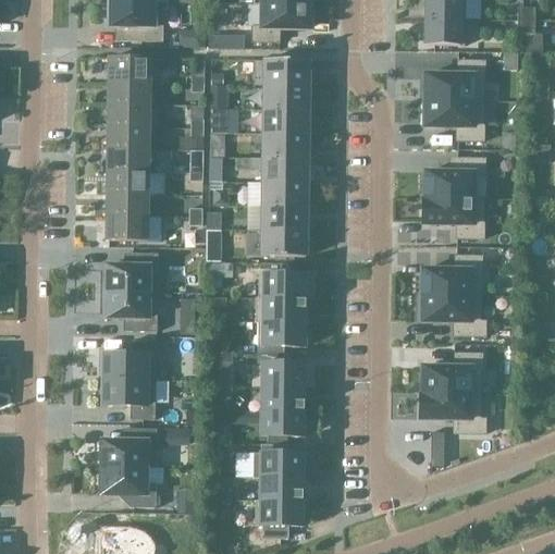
[(156,24),(156,0),(110,0),(109,26),(138,26),(138,40),(163,40),(163,25),(156,24)]
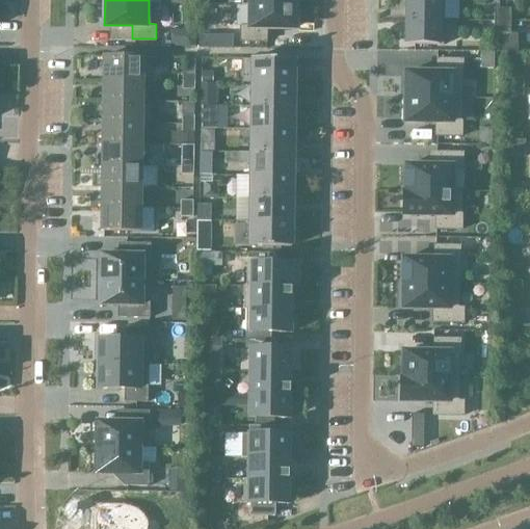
[(407,0),(407,17),(445,18),(445,0),(407,0)]
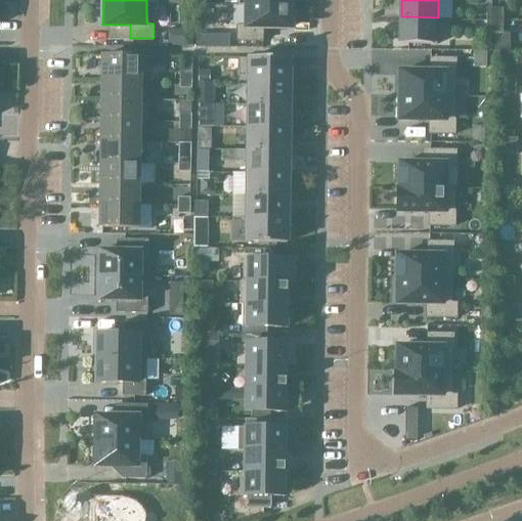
[(292,4),(292,3),(248,2),(248,3),(248,24),(237,24),(237,38),(263,39),(263,26),(291,26),(292,4)]
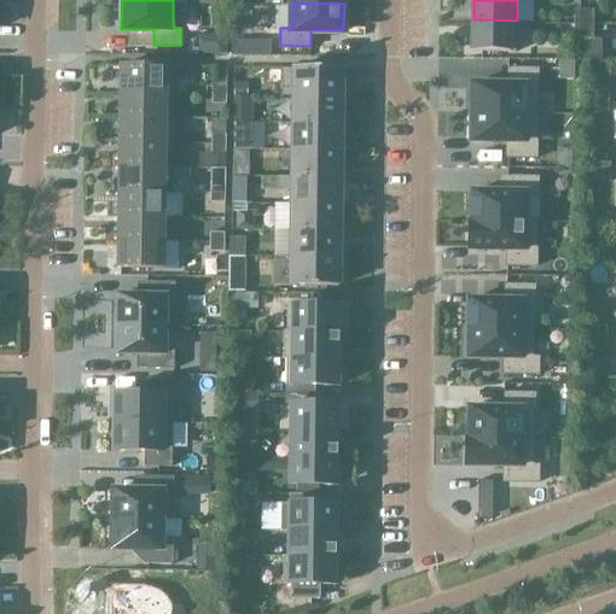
[(585,7),(575,6),(575,21),(585,22),(585,7)]
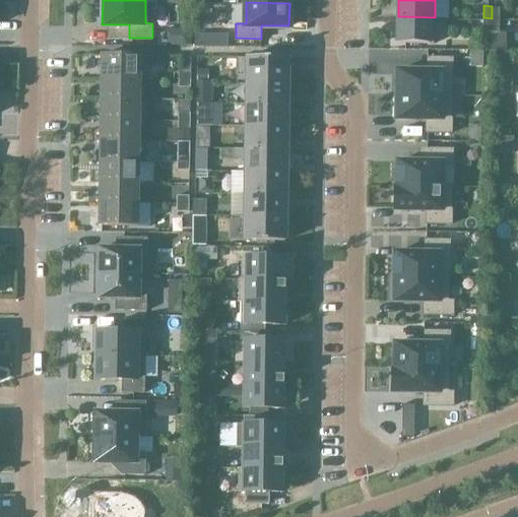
[(500,6),(492,6),(492,18),(500,18),(500,6)]
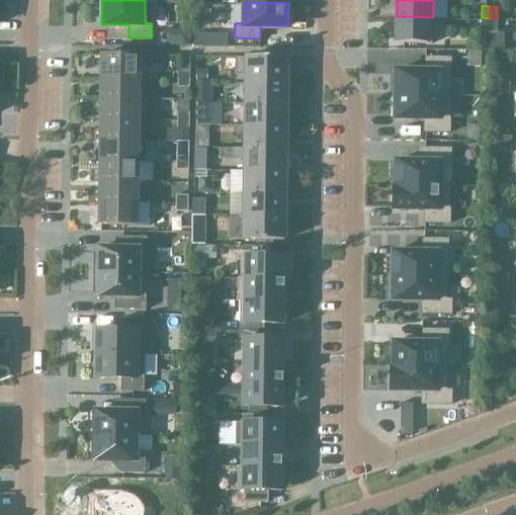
[(433,17),(397,16),(397,40),(433,41),(433,17)]
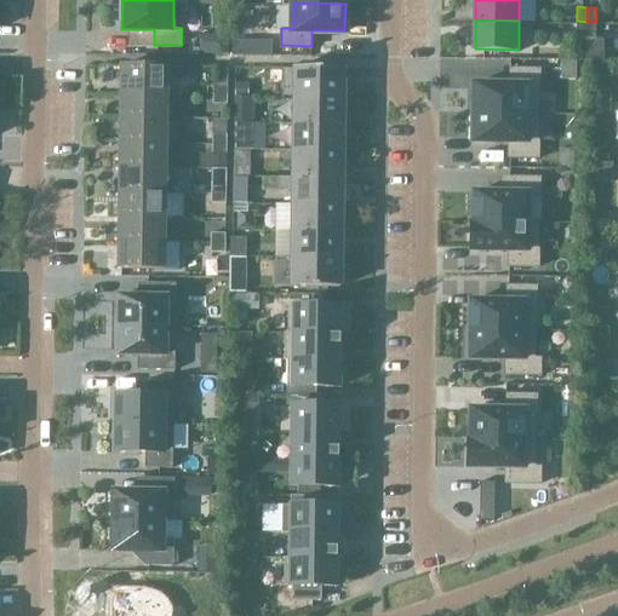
[(587,22),(577,21),(577,36),(587,36),(587,22)]
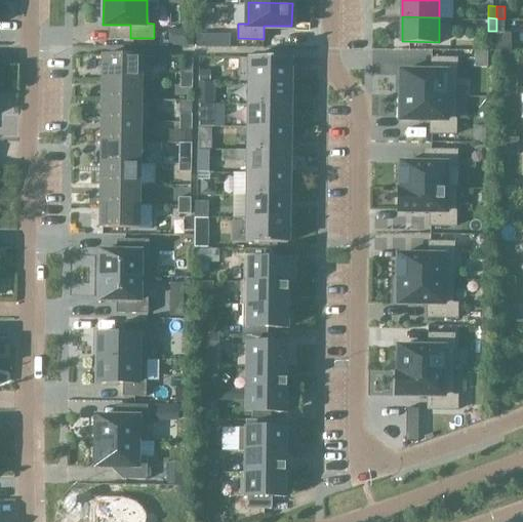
[(505,18),(496,18),(496,31),(505,31),(505,18)]
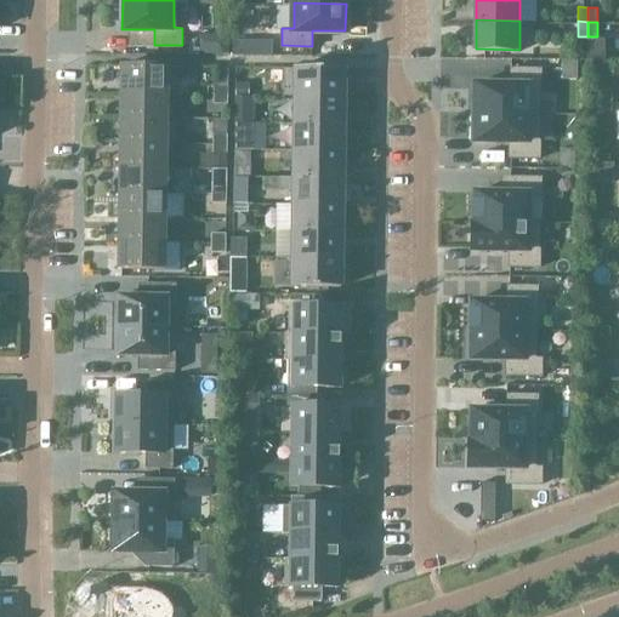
[(169,64),(121,63),(121,91),(168,91),(169,64)]
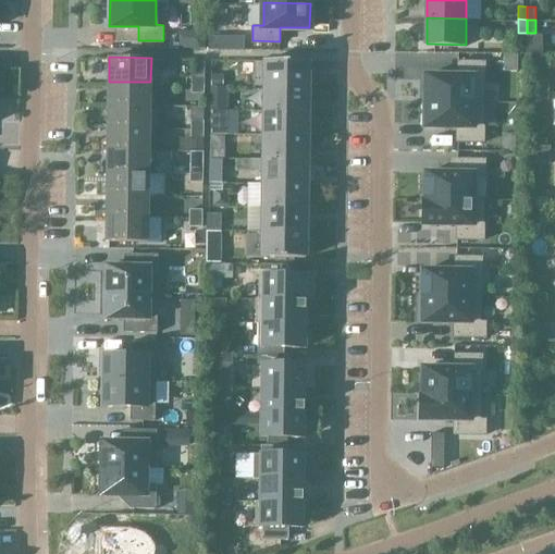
[(309,60),(266,59),(266,60),(255,60),(255,84),(266,84),(266,85),(309,85),(309,60)]
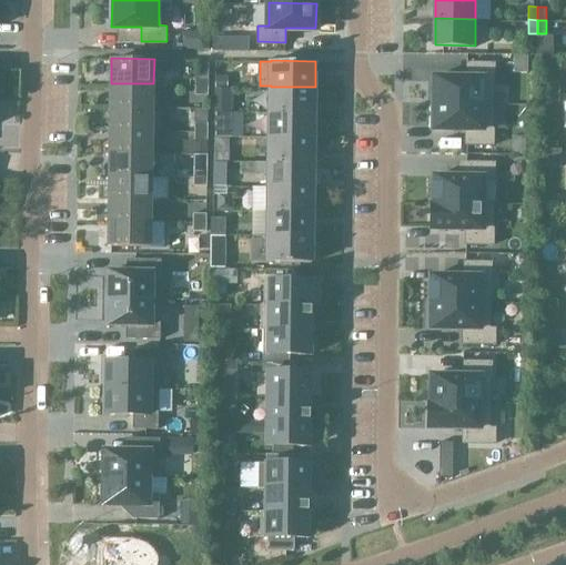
[(435,74),(434,101),(494,102),(494,77),(495,77),(495,61),(467,61),(467,74),(435,74)]
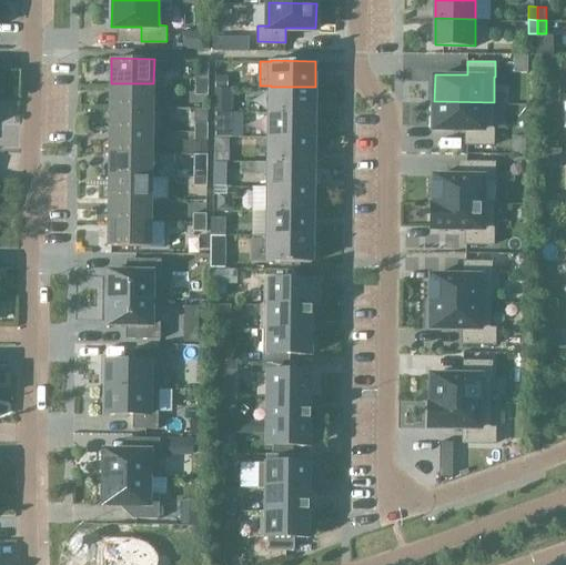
[(209,76),(195,76),(195,84),(209,84),(209,76)]
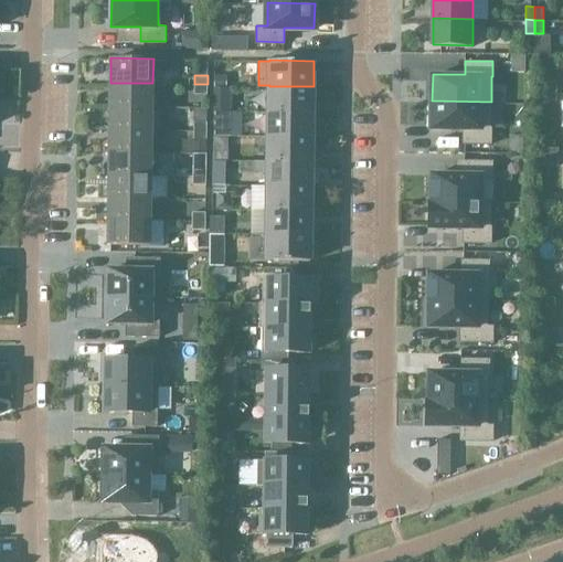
[(152,83),(110,83),(109,105),(152,106),(152,83)]
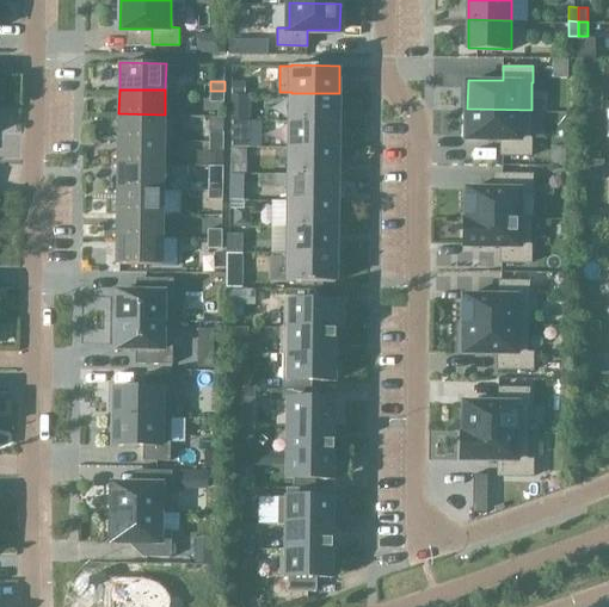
[(225,91),(210,91),(210,100),(225,100),(225,91)]
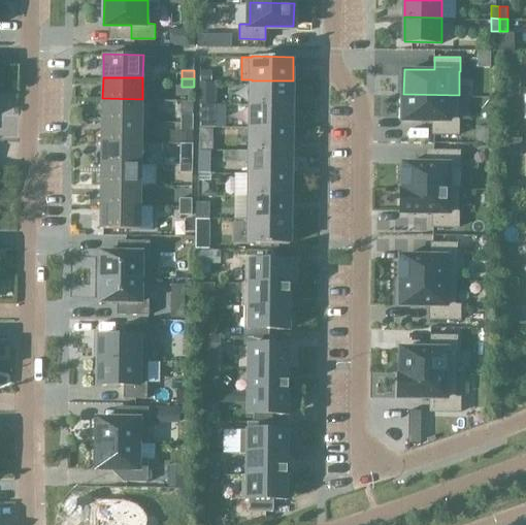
[(293,80),(252,80),(251,103),(292,103),(293,80)]
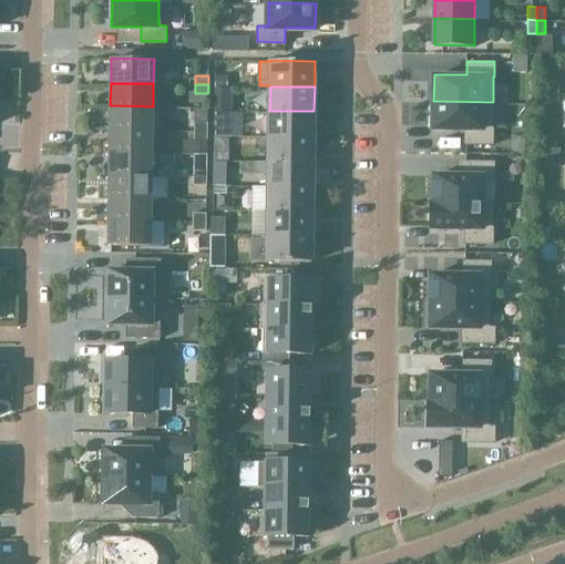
[(493,102),(433,101),(433,127),(465,129),(465,142),(493,143),(493,127),(493,102)]
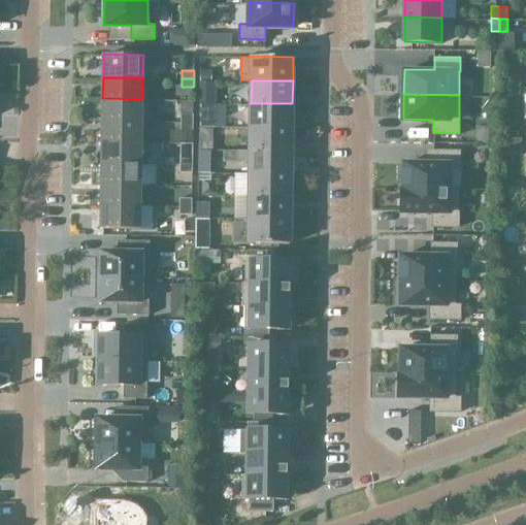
[(142,99),(102,98),(102,120),(150,120),(150,119),(142,119),(142,99)]
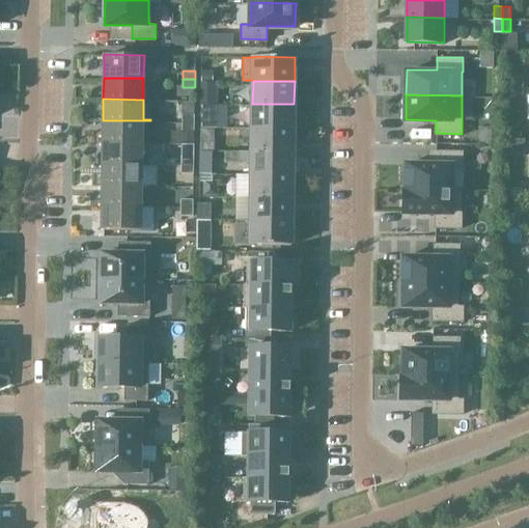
[(294,104),(252,104),(252,127),(294,128),(294,104)]
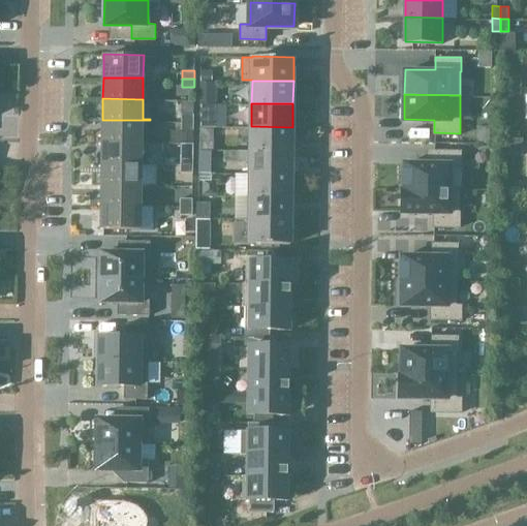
[(194,113),(182,113),(182,121),(194,121),(194,113)]
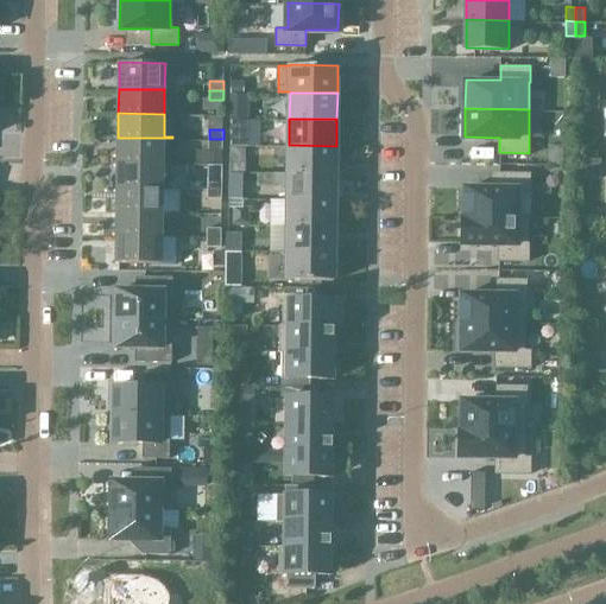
[(172,138),(118,138),(118,161),(172,163),(172,138)]
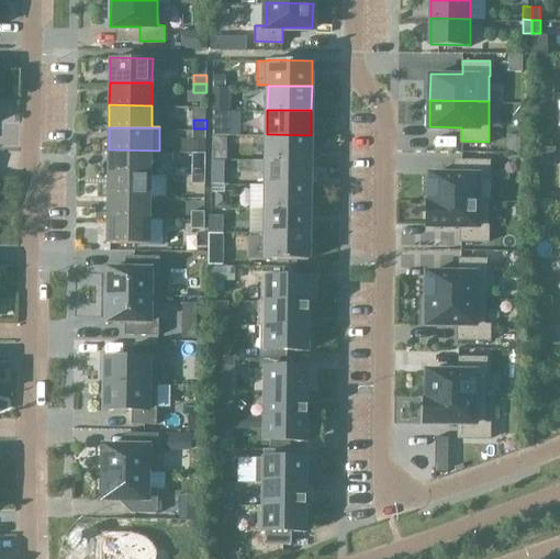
[(206,129),(193,129),(193,137),(206,137),(206,129)]
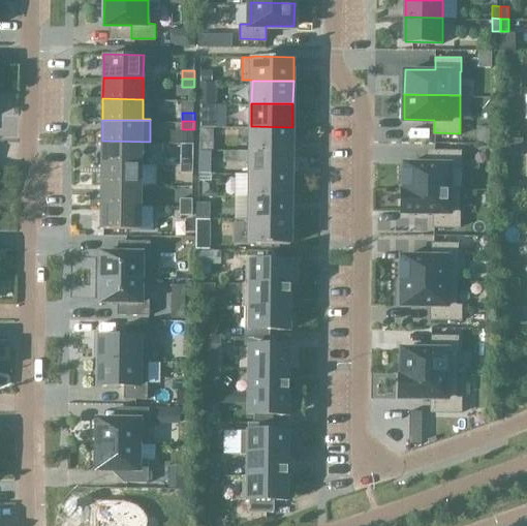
[(292,127),(251,126),(251,149),(292,150),(292,127)]
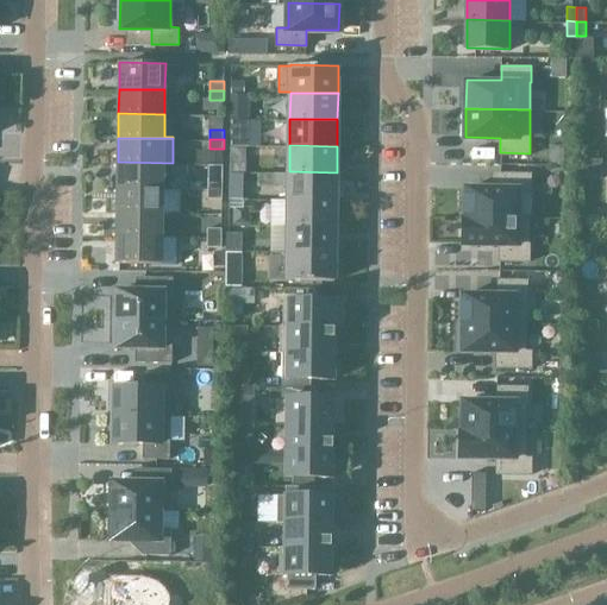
[(173,163),(118,162),(117,186),(173,187),(173,163)]
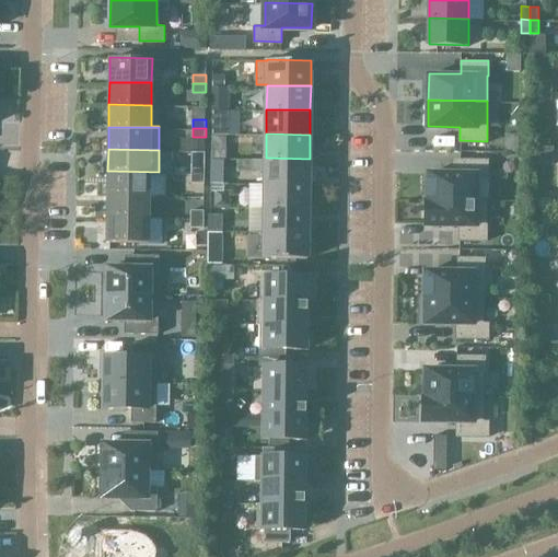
[(310,159),(266,158),(252,158),(252,169),(265,169),(265,182),(309,183),(310,159)]
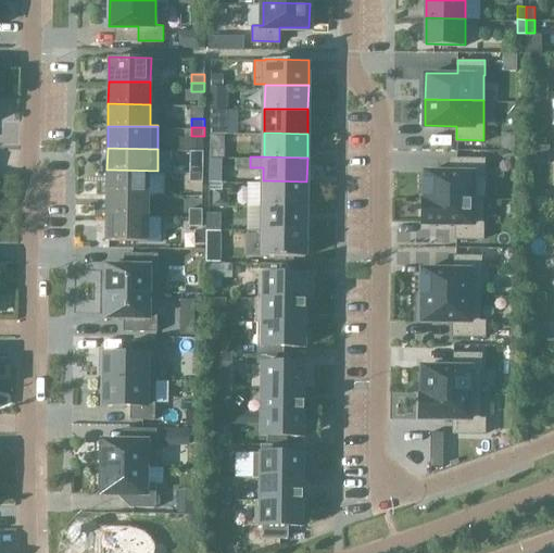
[(425,197),(473,197),(473,196),(474,173),(485,173),(485,158),(457,156),(457,171),(426,171),(425,197)]
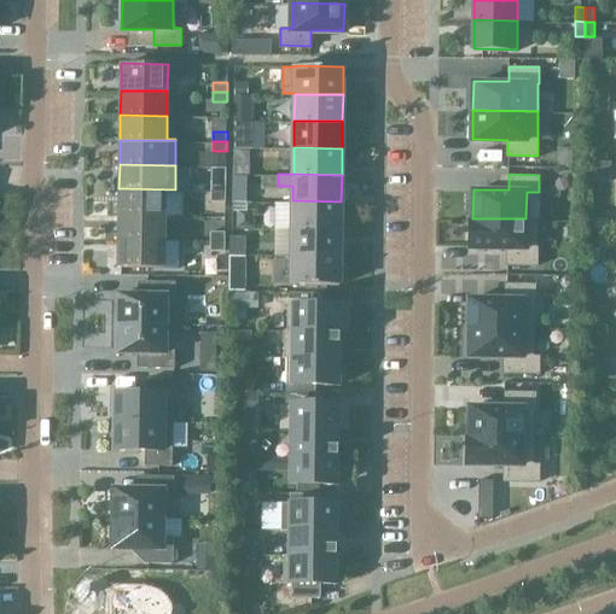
[(226,181),(211,181),(211,191),(226,191),(226,181)]
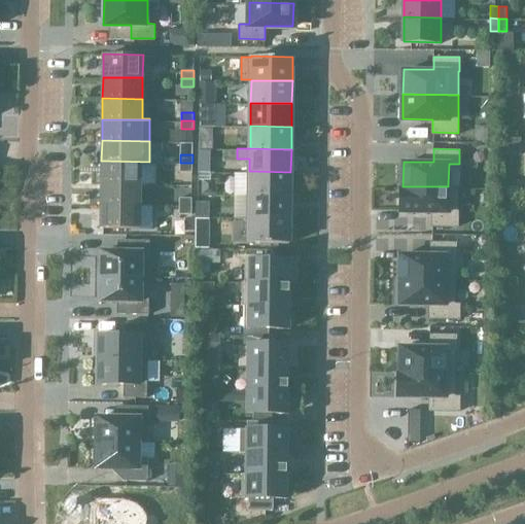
[(149,162),(101,161),(101,182),(141,182),(141,163),(149,163),(149,162)]
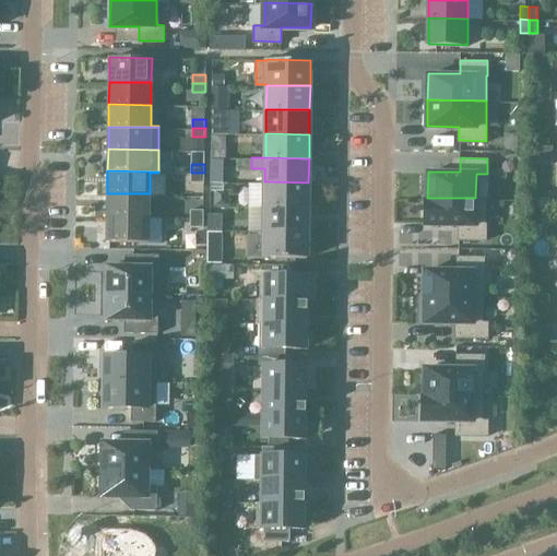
[(204,173),(191,173),(191,181),(204,181),(204,173)]
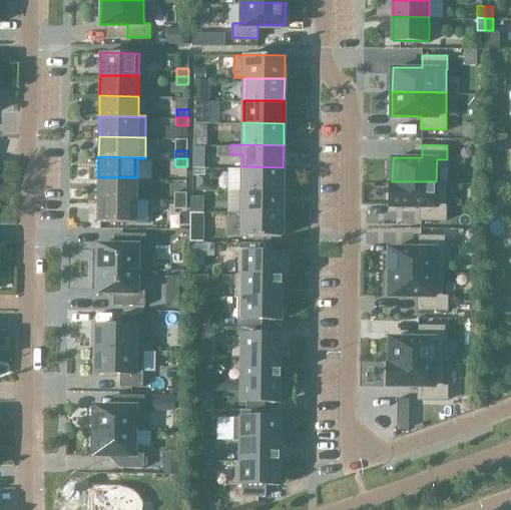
[(283,167),(242,166),(242,188),(283,189),(283,167)]
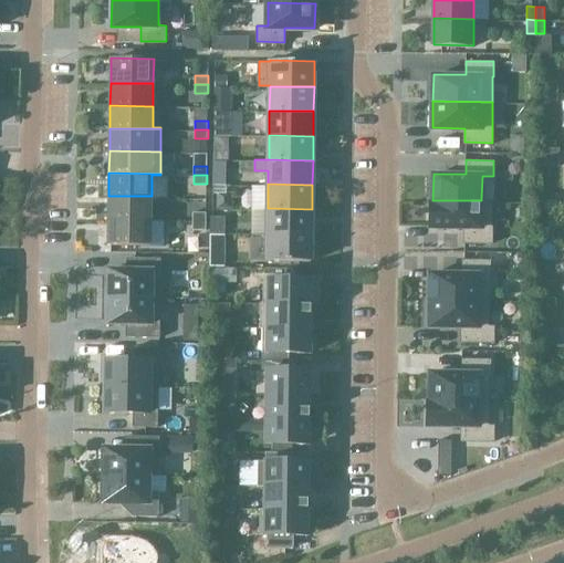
[(152,196),(108,196),(108,218),(152,219),(152,196)]
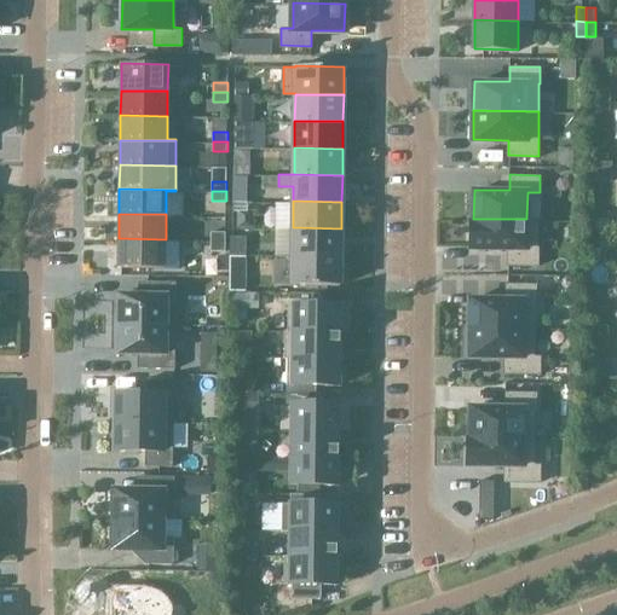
[(526,219),(473,219),(473,221),(472,221),(472,248),(508,248),(508,264),(538,264),(538,247),(537,247),(538,218),(526,218),(526,219)]
